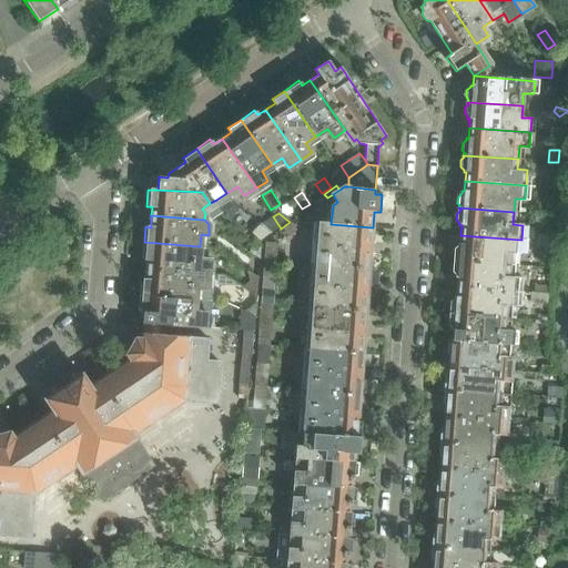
[(273,216),(261,224),(271,234),(281,229),(273,216)]
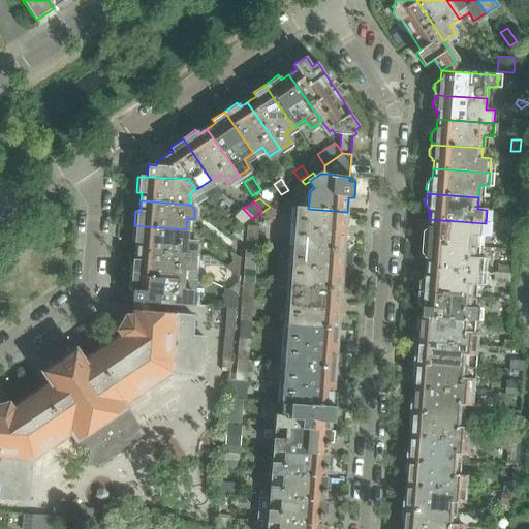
[(344,252),(347,212),(308,209),(297,208),(294,248),(344,252)]
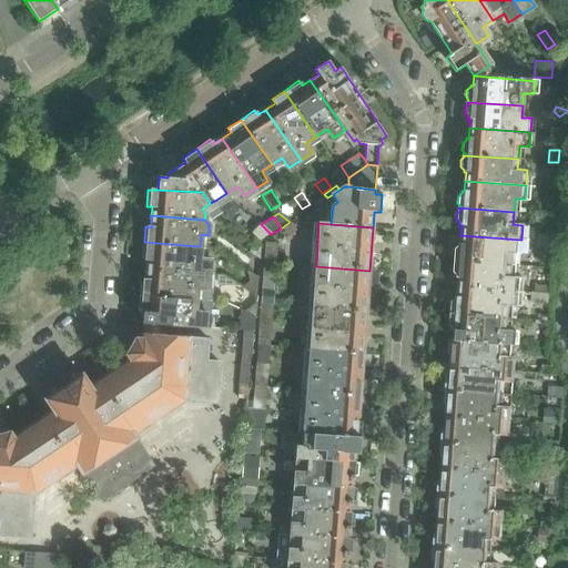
[(260,241),(271,234),(261,224),(251,234),(260,241)]
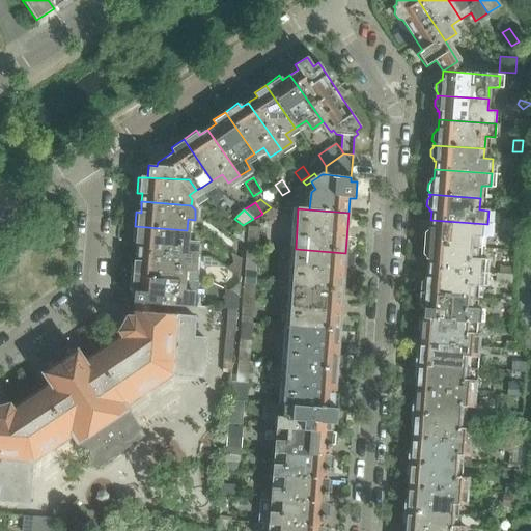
[(424,244),(476,248),(477,235),(486,236),(487,224),(430,220),(430,228),(428,228),(428,230),(424,233),(424,240),(426,243),(424,244)]
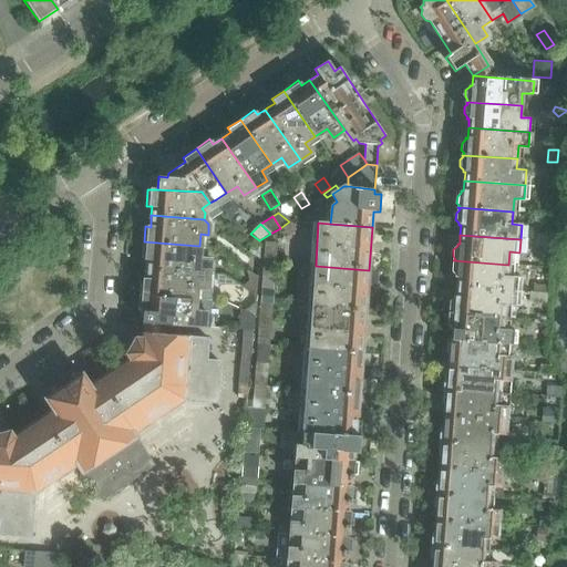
[(147,259),(147,269),(207,272),(208,259),(198,259),(199,246),(144,241),(142,259),(147,259)]
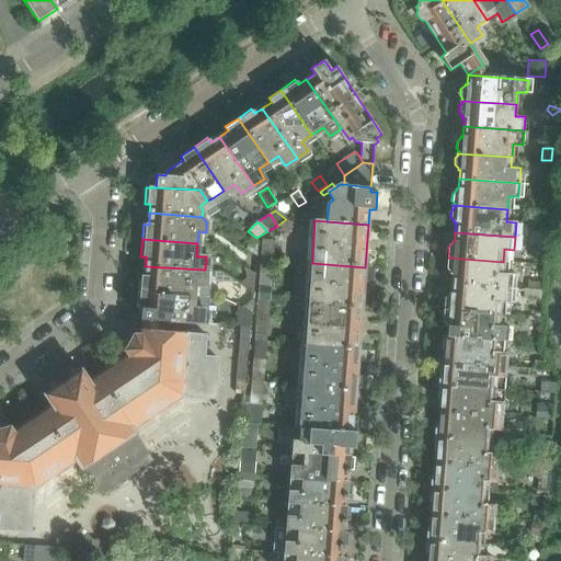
[(262,240),(261,259),(273,260),(274,241),(262,240)]
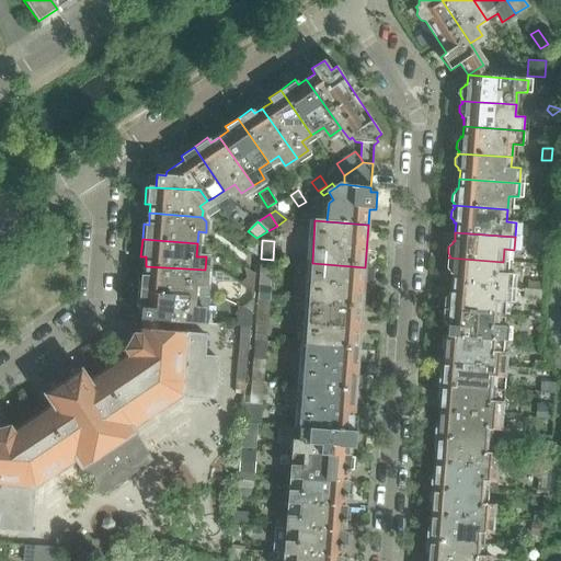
[(447,262),(447,270),(449,273),(449,275),(451,275),(451,285),(510,289),(511,276),(502,275),(503,262),(448,258),(450,260),(447,262)]
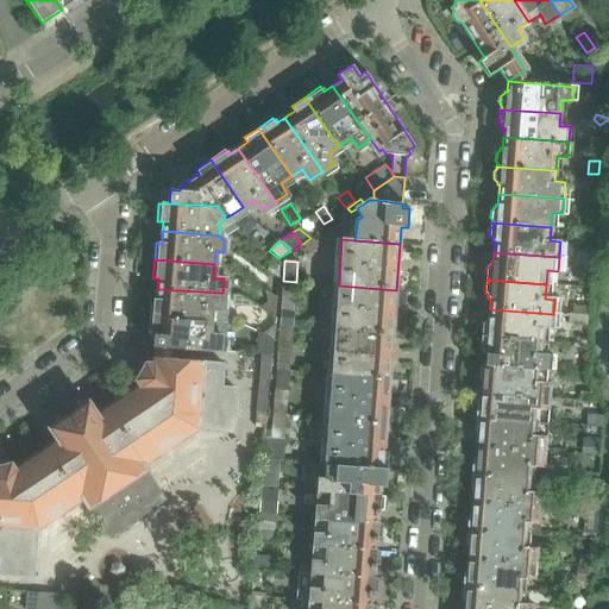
[(295,312),(296,282),(283,281),(281,311),(295,312)]
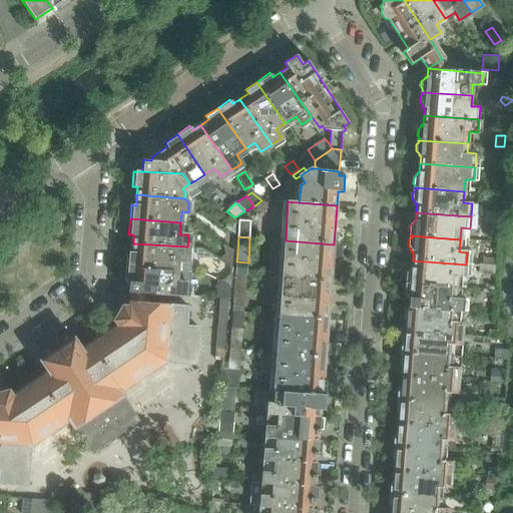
[(286,240),(283,279),(331,283),(333,258),(334,244),(286,240)]
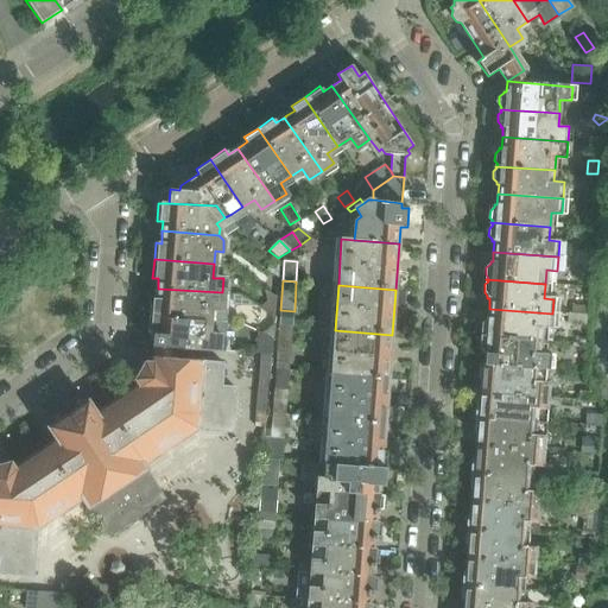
[(151,299),(150,316),(209,321),(227,322),(228,309),(222,309),(222,292),(158,289),(157,301),(151,299)]
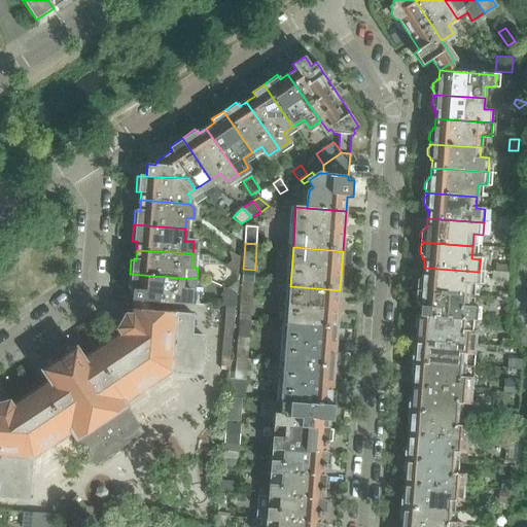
[(201,265),(222,267),(223,266),(209,256),(202,255),(201,265)]
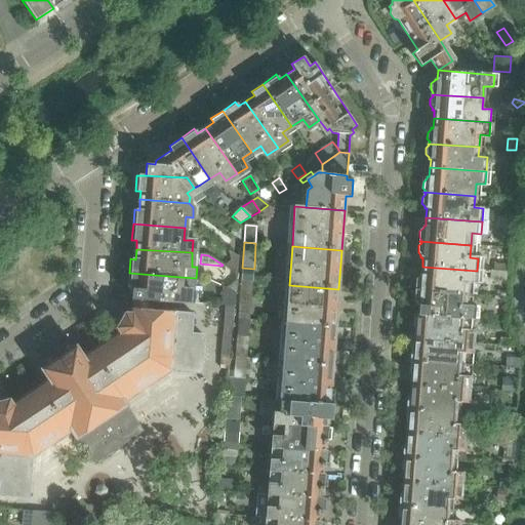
[(415,280),(415,286),(417,289),(416,290),(467,294),(468,284),(476,285),(477,271),(422,267),(421,275),(419,275),(419,277),(415,280)]
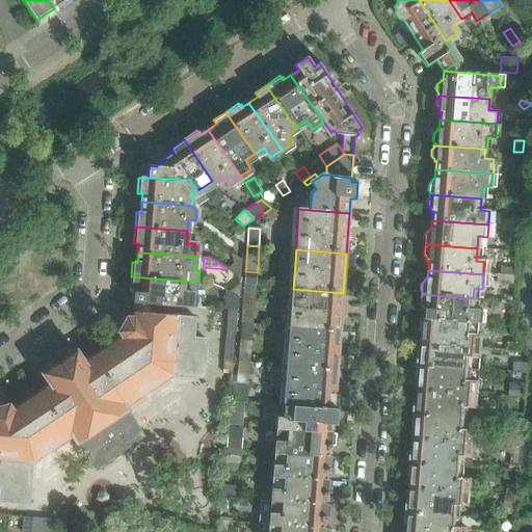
[(245,271),(245,284),(257,285),(258,272),(245,271)]
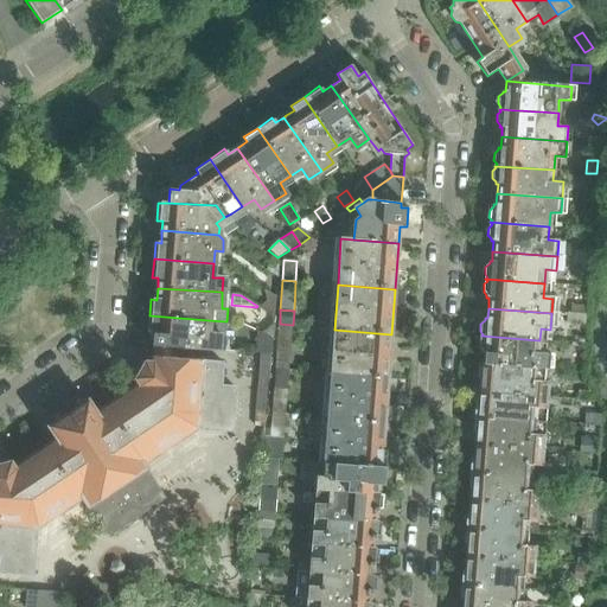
[(585,324),(585,315),(570,314),(567,314),(567,323),(585,324)]
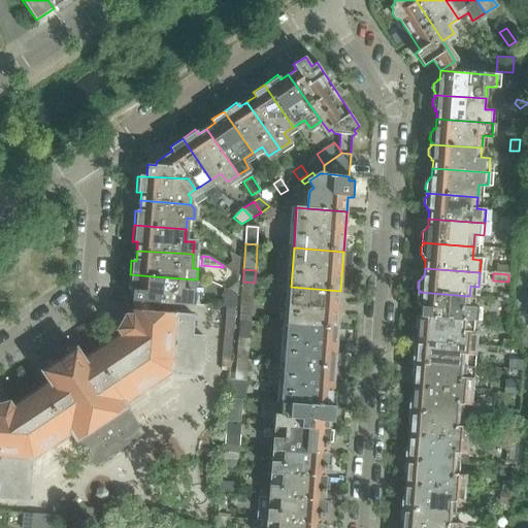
[(130,274),(129,291),(133,291),(133,301),(134,301),(149,302),(149,301),(190,303),(191,289),(197,290),(197,279),(182,278),(130,274)]
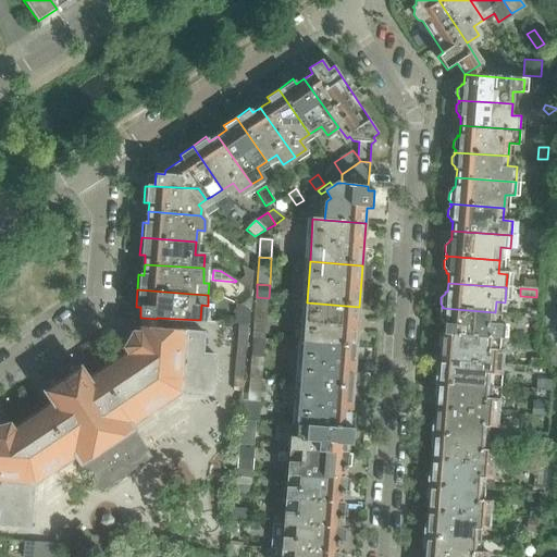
[(252,339),(264,341),(269,298),(257,297),(252,339)]
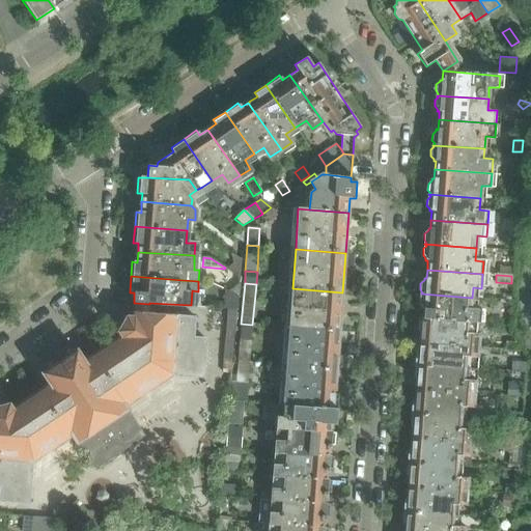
[(292,288),(289,329),(339,333),(341,307),(342,292),(292,288)]
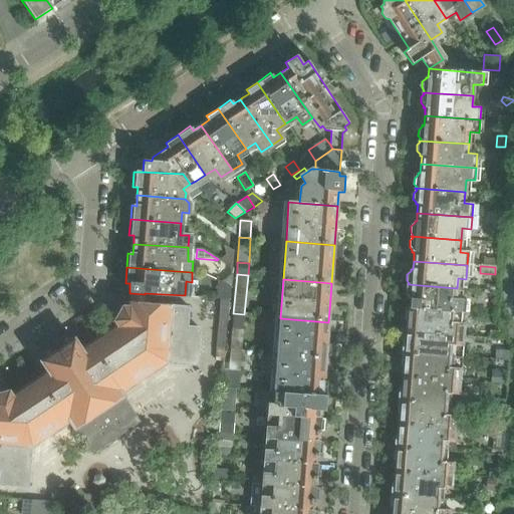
[(220,299),(229,300),(230,300),(231,286),(221,282),(220,299)]
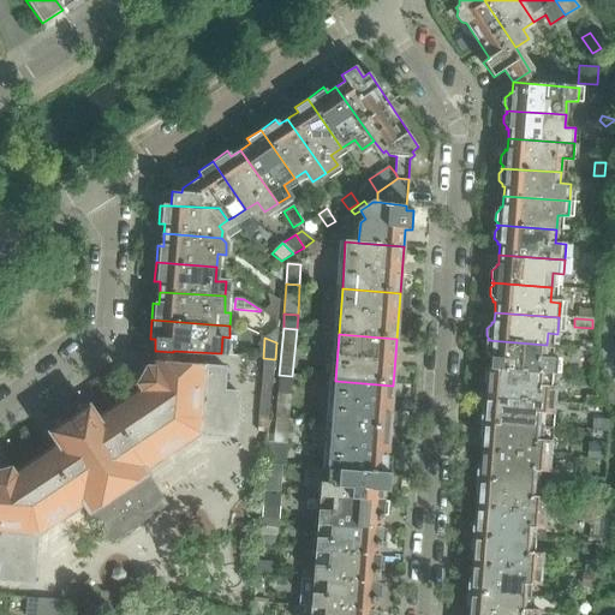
[(485,345),(485,352),(489,357),(489,359),(491,359),(490,370),(555,375),(556,375),(557,359),(548,358),(549,345),(547,345),(488,340),(489,342),(485,345)]
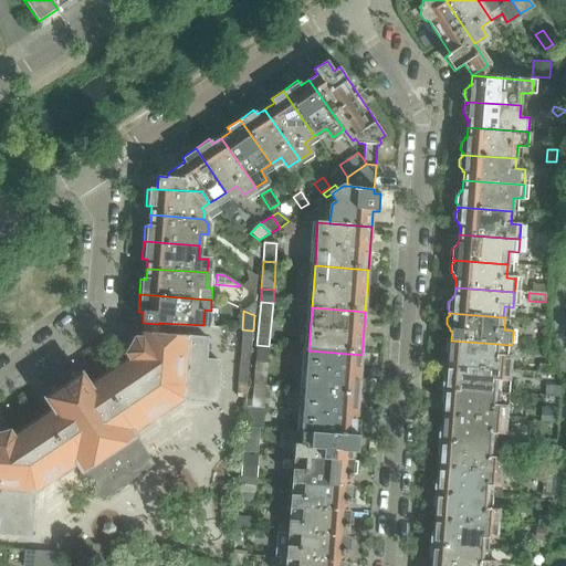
[(46,398),(38,405),(44,416),(84,474),(103,501),(128,484),(155,465),(136,439),(138,438),(134,432),(184,399),(213,400),(216,362),(208,362),(209,336),(199,335),(158,332),(159,324),(144,323),(143,333),(142,333),(142,338),(136,338),(127,354),(130,358),(100,379),(92,368),(83,374),(46,398)]
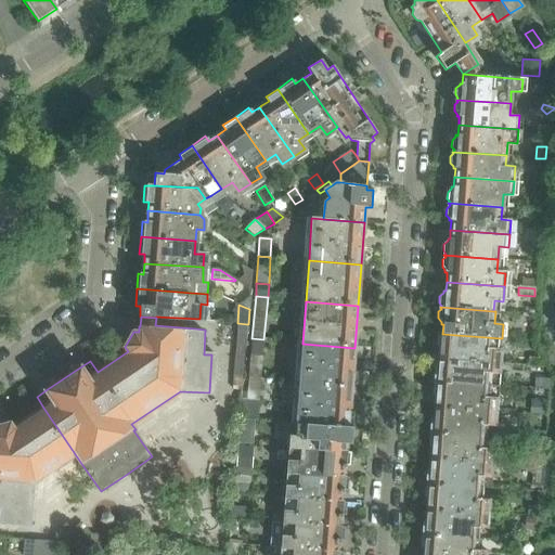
[(237,323),(236,339),(246,340),(247,324),(237,323)]
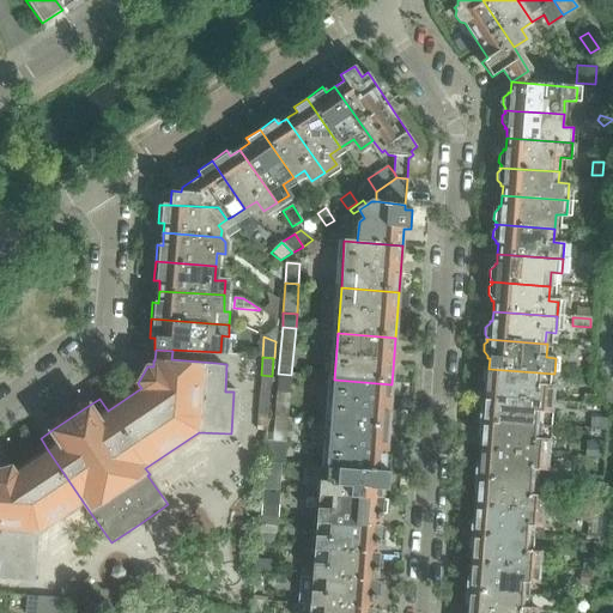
[(553,374),(489,369),(484,371),(483,381),(487,384),(486,398),(553,402),(554,386),(553,386),(553,374)]
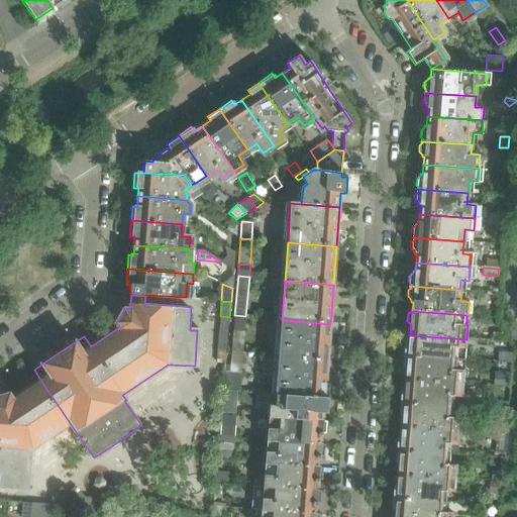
[(234,315),(231,353),(242,354),(245,316),(234,315)]
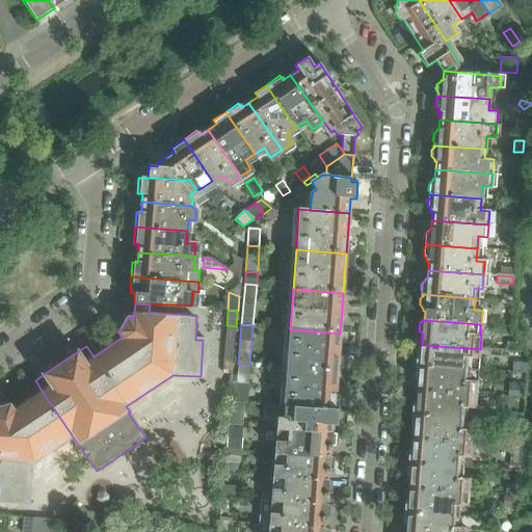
[(290,329),(287,368),(337,372),(339,346),(340,334),(290,329)]
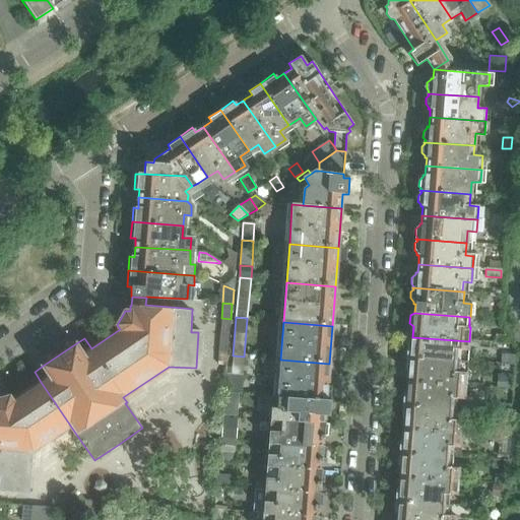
[(495,334),(495,342),(507,343),(507,335),(495,334)]
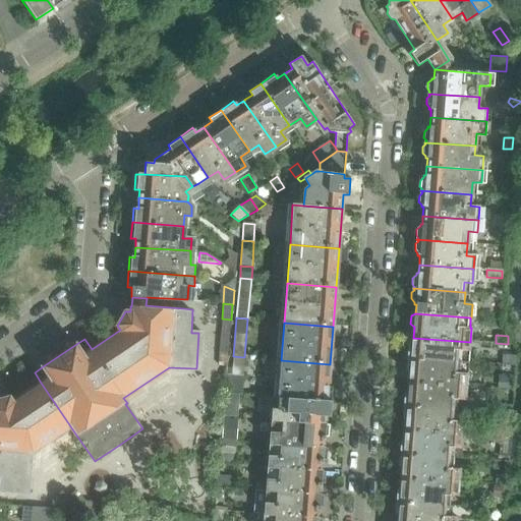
[(470,342),(413,338),(413,343),(409,345),(407,359),(468,362),(470,342)]
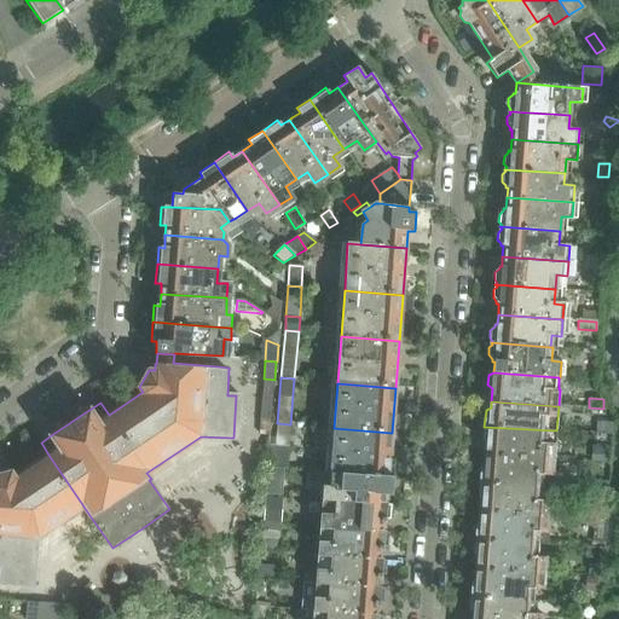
[(597,422),(596,433),(612,434),(613,422),(597,422)]
